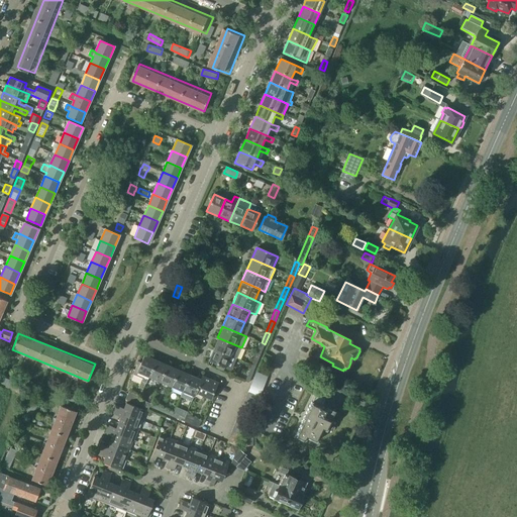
[(236,358),(241,347),(217,337),(212,348),(236,358)]
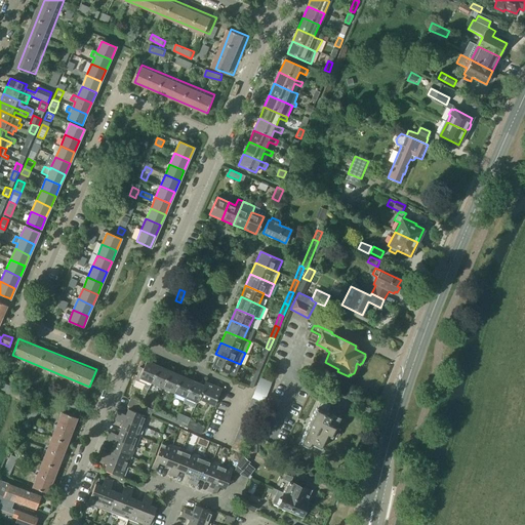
[(269,350),(266,348),(260,360),(265,362),(269,350)]
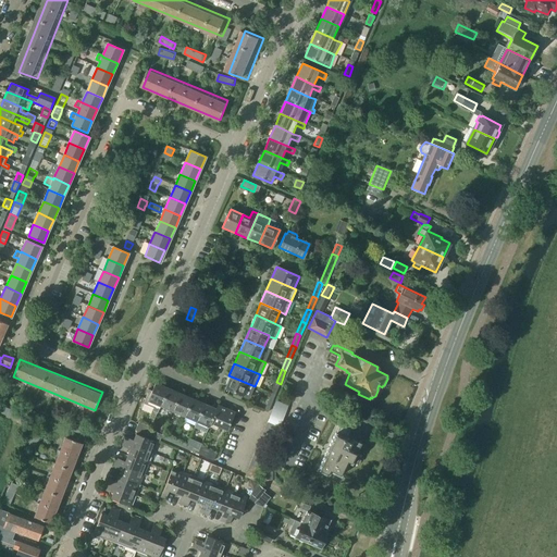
[(223,388),(243,396),(242,397),(249,399),(255,386),(229,375),(223,388)]
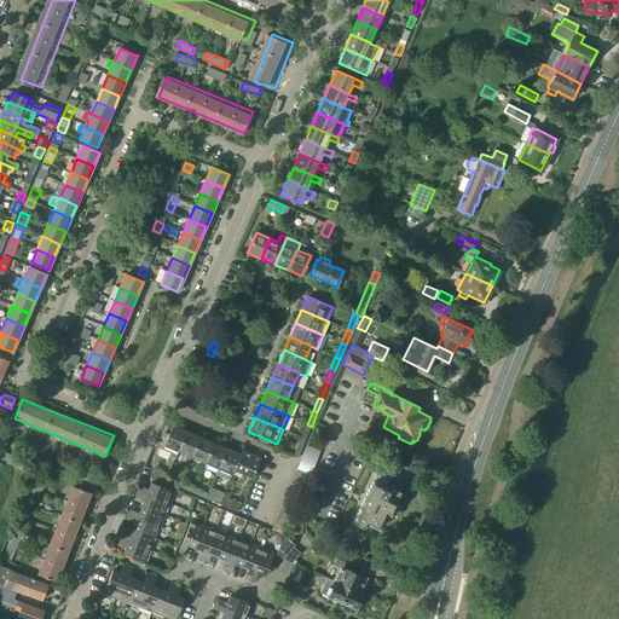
[(312,427),(307,424),(301,438),(306,440),(312,427)]
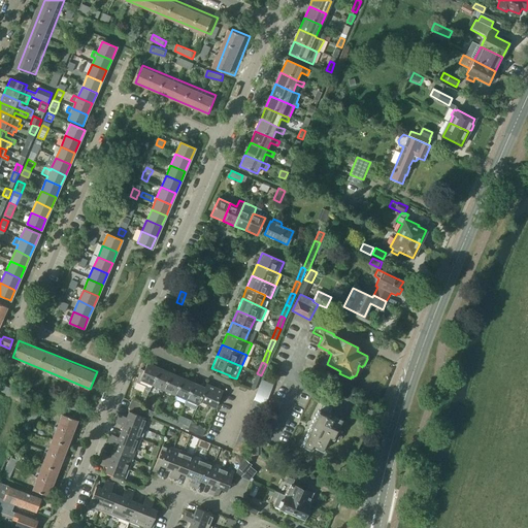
[(136,383),(145,387),(144,390),(150,392),(152,386),(160,368),(147,363),(144,372),(141,371),(136,383)]
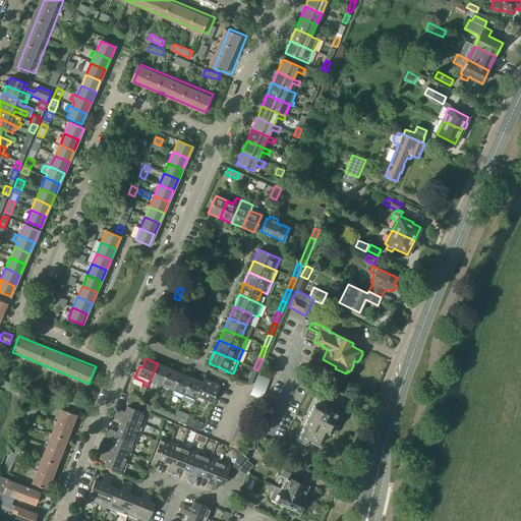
[(158,363),(150,381),(161,385),(169,367),(158,363)]
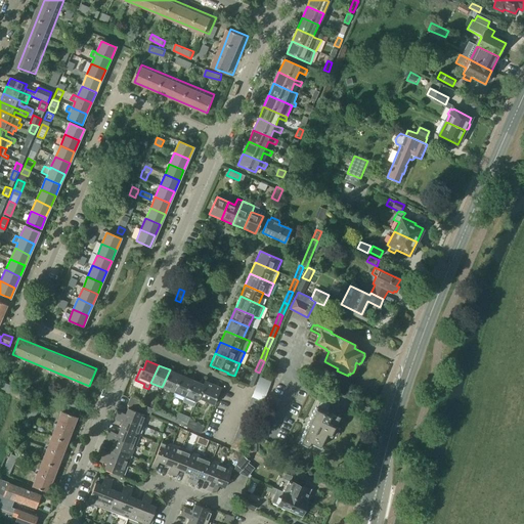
[(170,369),(162,387),(173,392),(181,375),(170,369)]
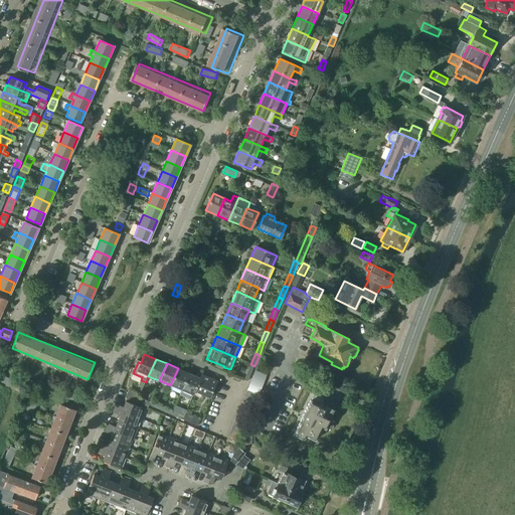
[(244,380),(247,381),(254,366),(250,364),(244,380)]
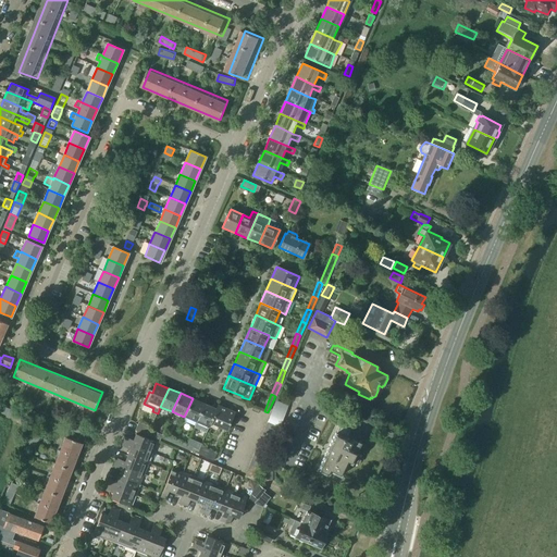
[(184,417),(196,422),(197,422),(205,404),(193,398),(184,417)]
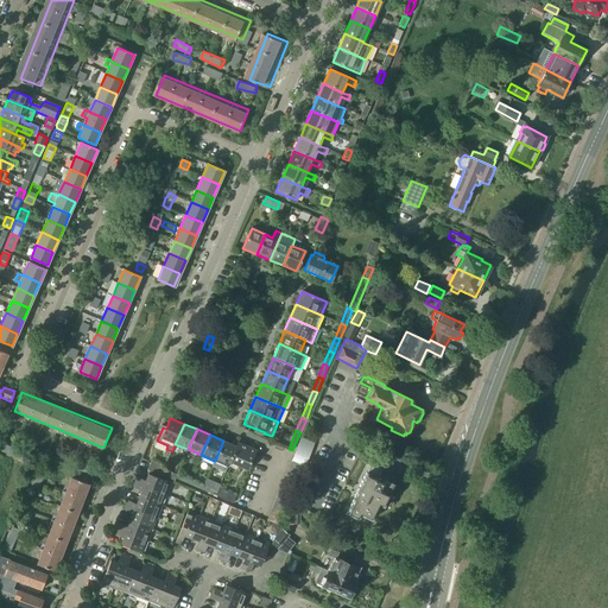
[(301,437),(293,455),(291,461),(304,466),(314,442),(301,437)]
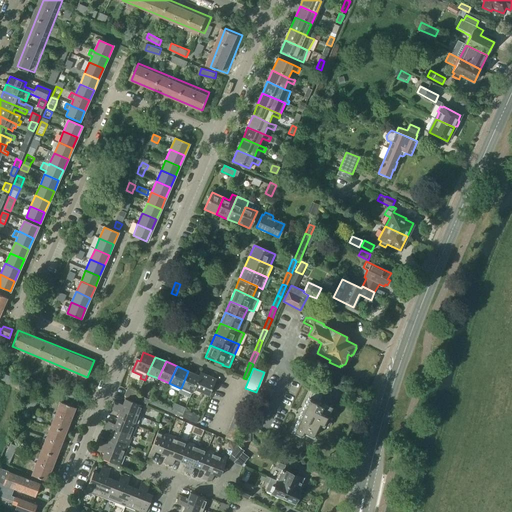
[(181,388),(180,388),(178,393),(189,398),(191,393),(192,393),(201,372),(199,376),(188,371),(181,388)]
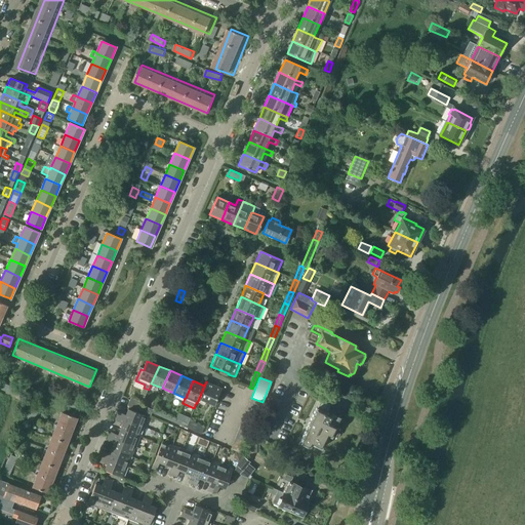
[(197,403),(199,399),(214,406),(221,389),(206,381),(197,403)]
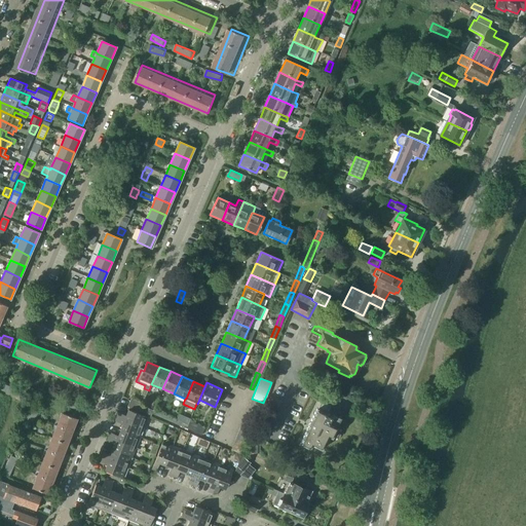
[(143,404),(130,399),(127,406),(140,412),(142,406),(143,404)]
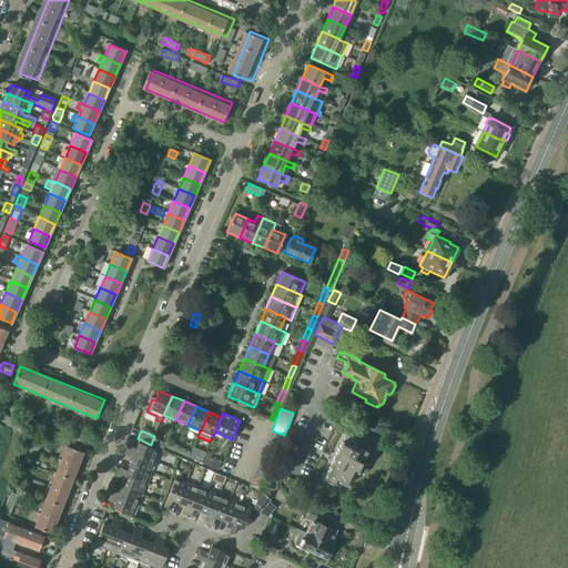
[(272,430),(270,435),(270,436),(282,442),(284,435),(272,430)]
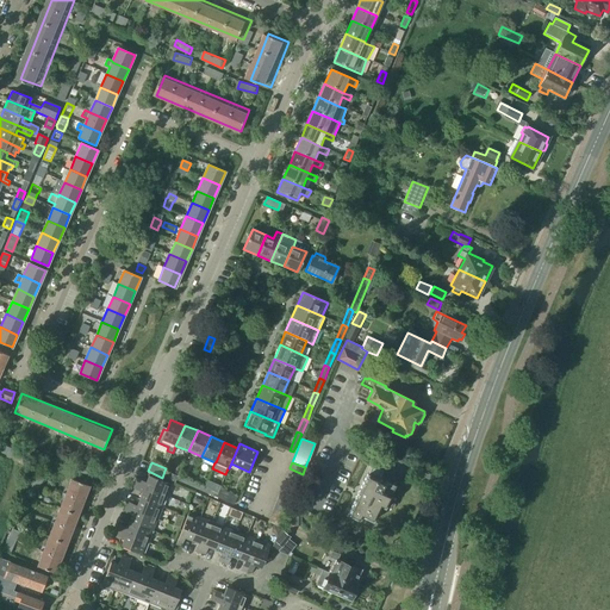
[(347,515),(359,520),(361,516),(372,521),(380,505),(384,508),(385,506),(386,508),(390,506),(393,500),(392,497),(390,497),(390,495),(393,485),(385,481),(385,483),(377,479),(381,471),(372,466),(367,474),(347,515)]
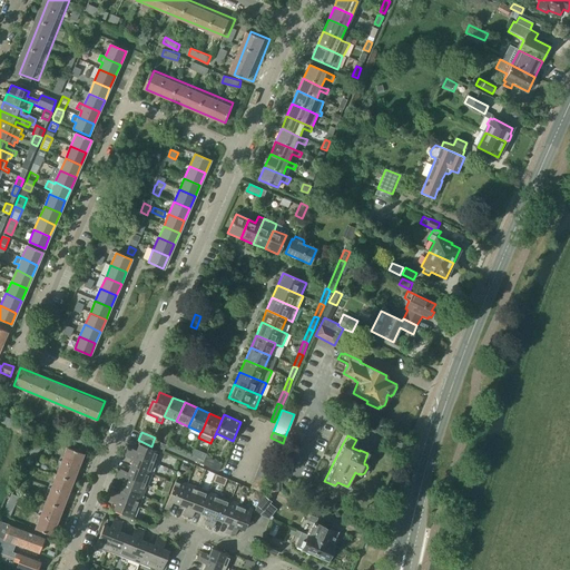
[(268,443),(281,449),(283,443),(271,438),(268,443)]
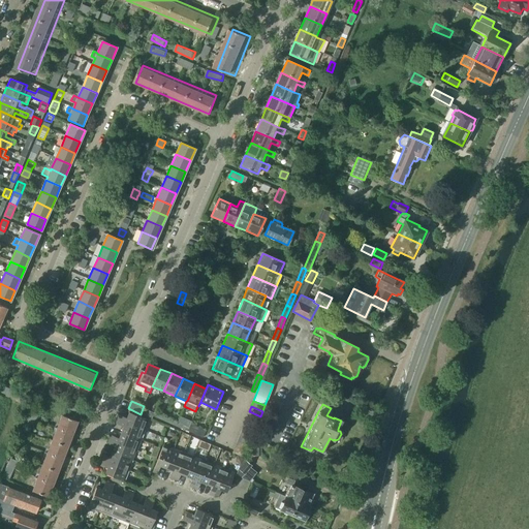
[(154,413),(143,408),(141,414),(152,418),(154,413)]
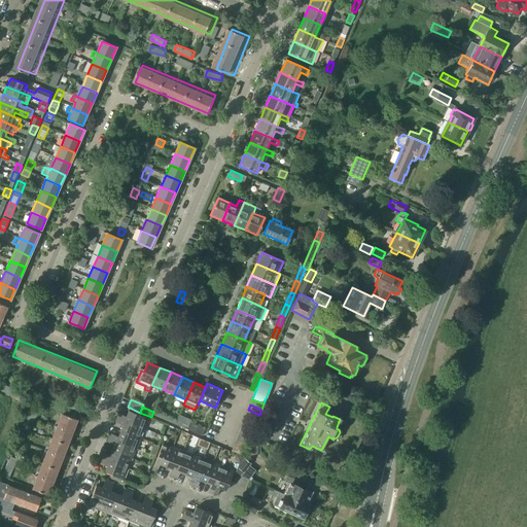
[(245,417),(256,421),(259,415),(248,410),(245,417)]
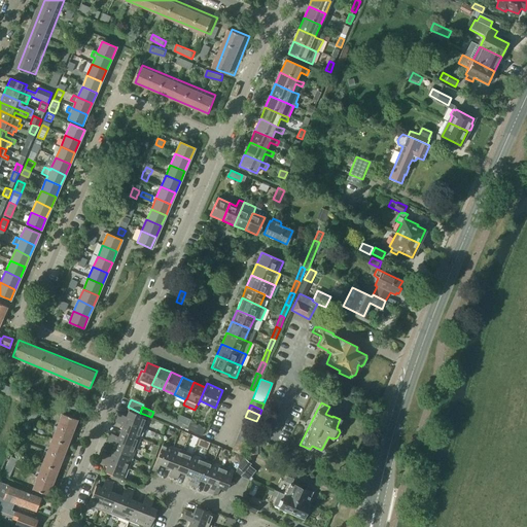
[(127,417),(118,414),(117,418),(144,428),(148,418),(129,411),(127,417)]
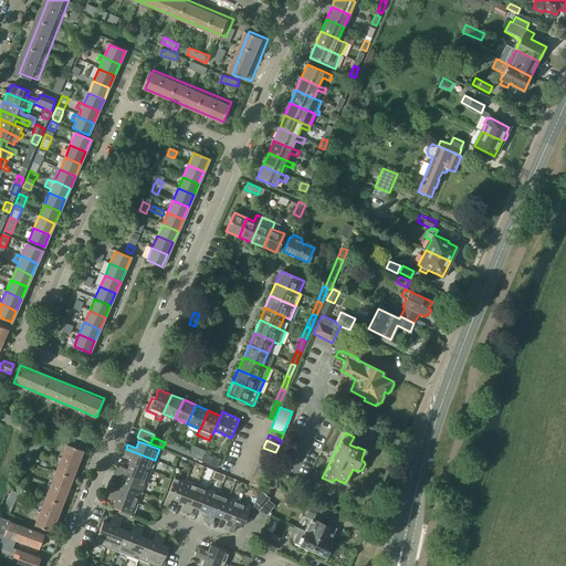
[(163,448),(163,449),(164,446),(176,450),(177,447),(165,441),(165,442),(163,448)]
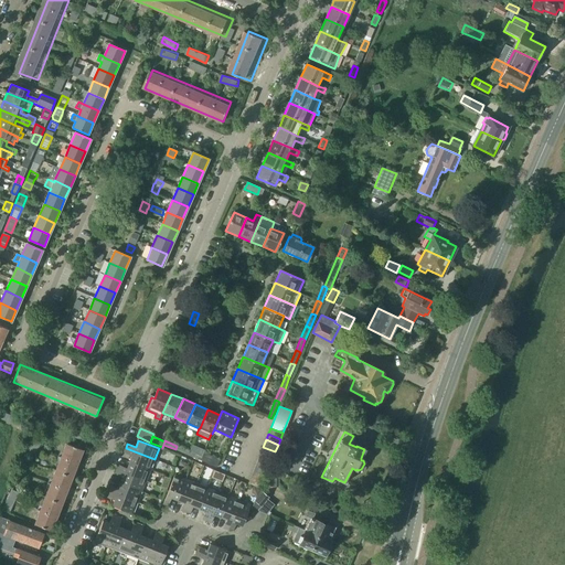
[(55,531),(83,448),(64,441),(36,524),(55,531)]
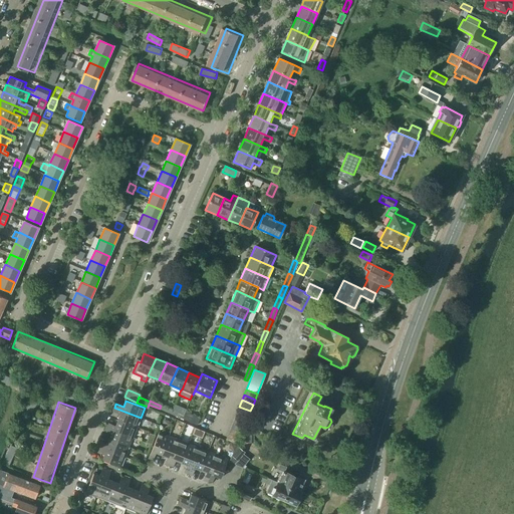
[(171,414),(173,411),(161,406),(160,409),(171,414)]
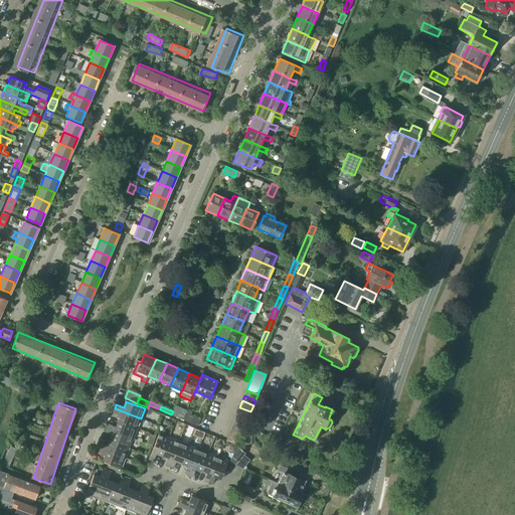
[(237,412),(248,417),(250,411),(239,407),(237,412)]
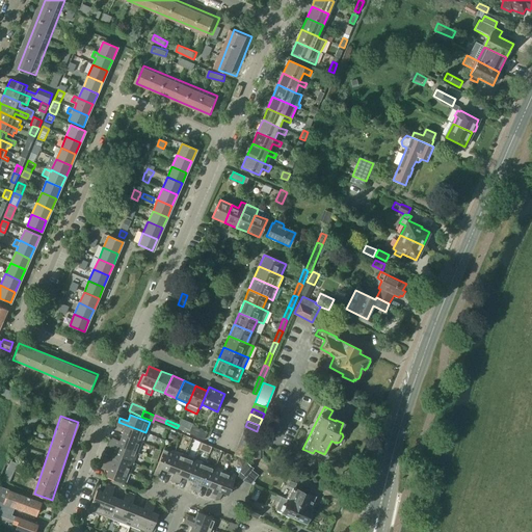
[(116,426),(125,429),(122,435),(141,443),(145,432),(118,422),(116,426)]
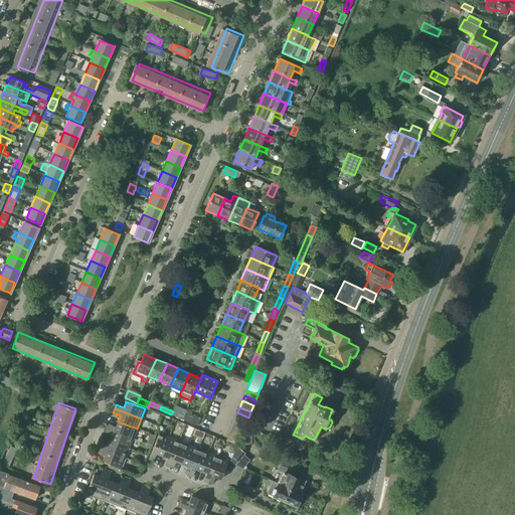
[(182,419),(184,415),(173,411),(171,414),(182,419)]
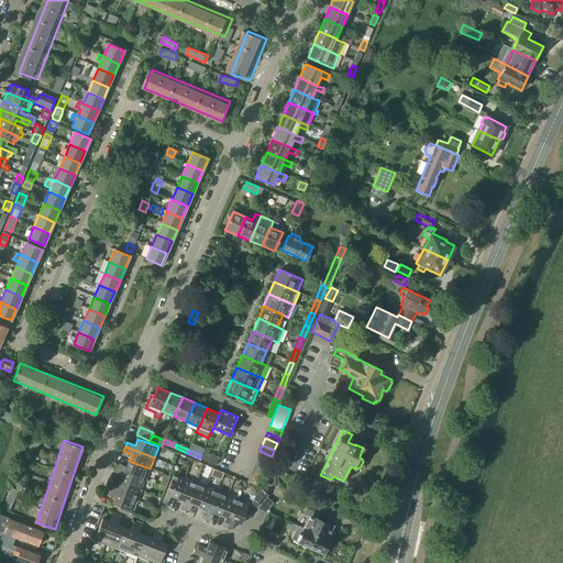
[(201,454),(199,459),(216,466),(220,457),(203,451),(201,454)]
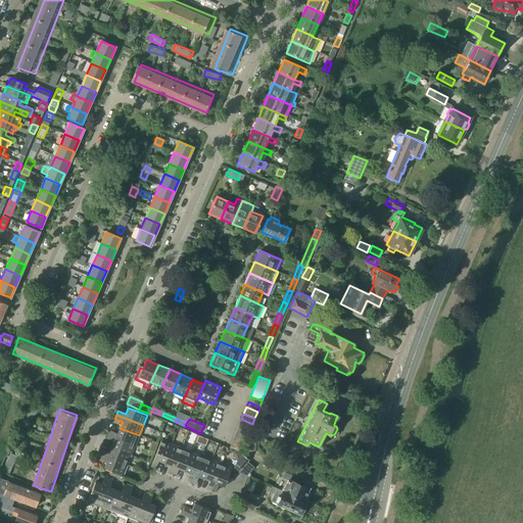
[(239,425),(250,429),(252,424),(241,419),(239,425)]
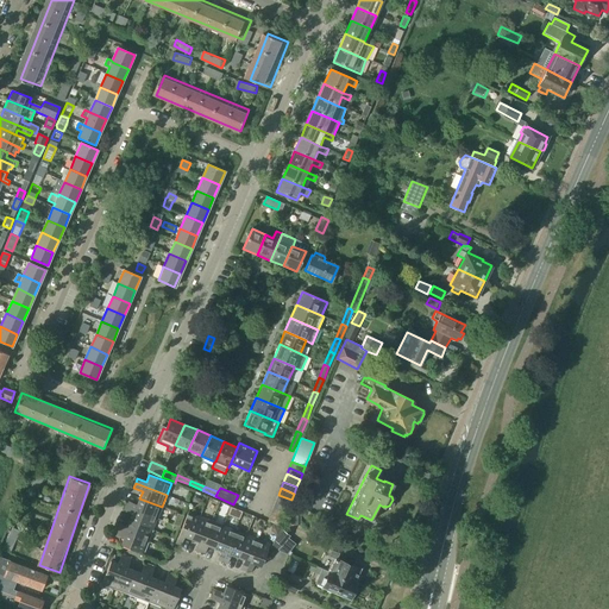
[(292,500),(278,495),(276,501),(289,506),(292,500)]
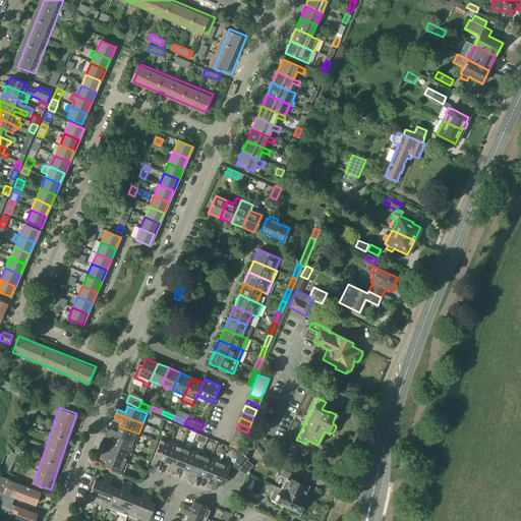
[(117,431),(110,428),(108,433),(134,444),(138,433),(119,426),(117,431)]
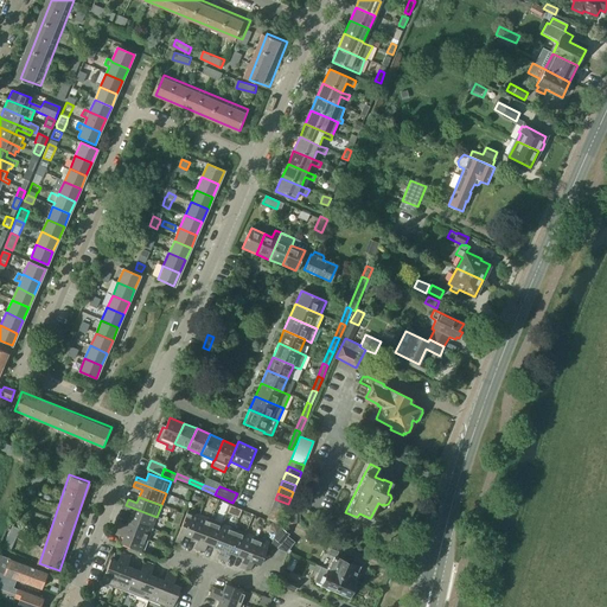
[(288,504),(275,499),(272,506),(285,511),(288,504)]
